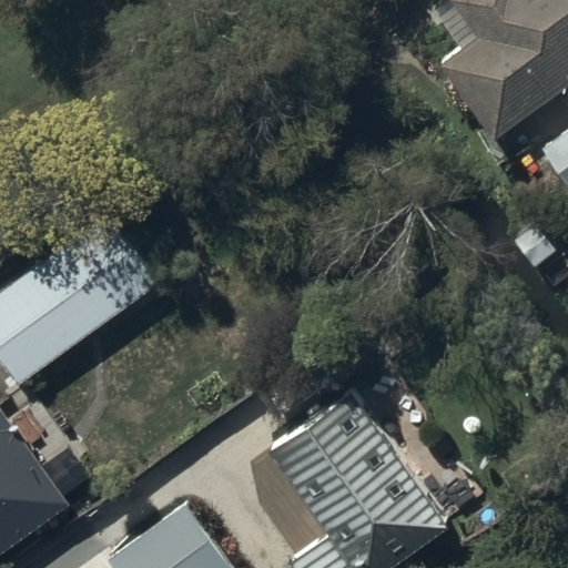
[(498,134),(567,83),(567,0),(445,0),(435,7),(462,43),(442,57),(498,134)]
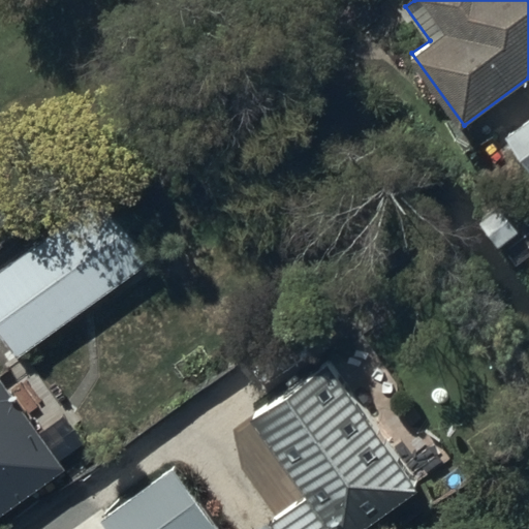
[(528,163),(528,120),(508,137),(528,163)]
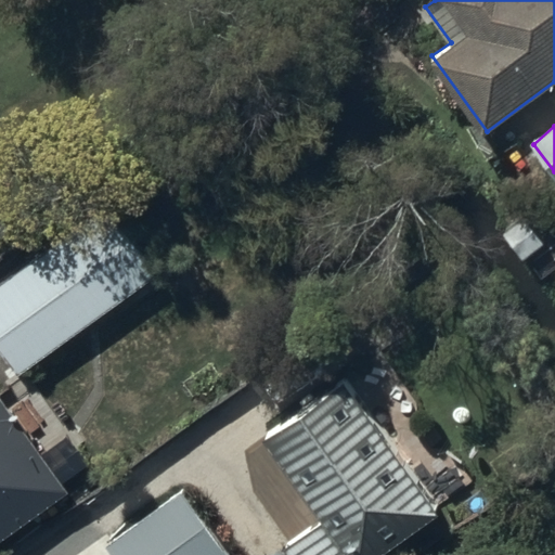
[(125,188),(0,281),(0,348),(21,376),(177,258),(125,188)]
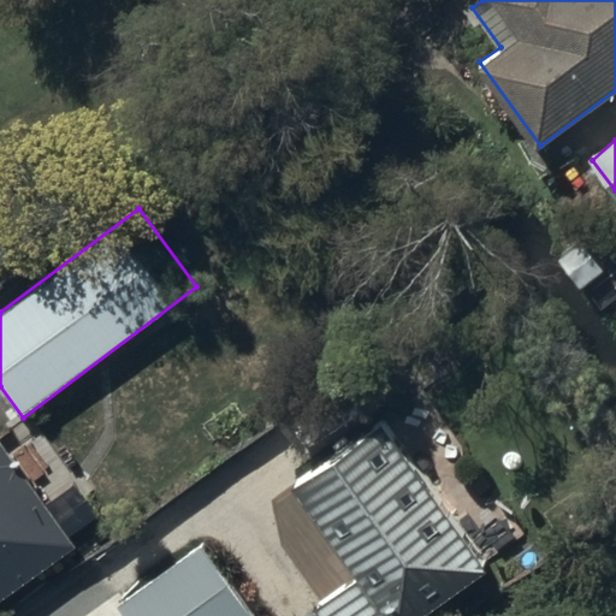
[(324,615),(408,615),(484,564),(384,421),(294,484),(359,576),(317,605),(324,615)]
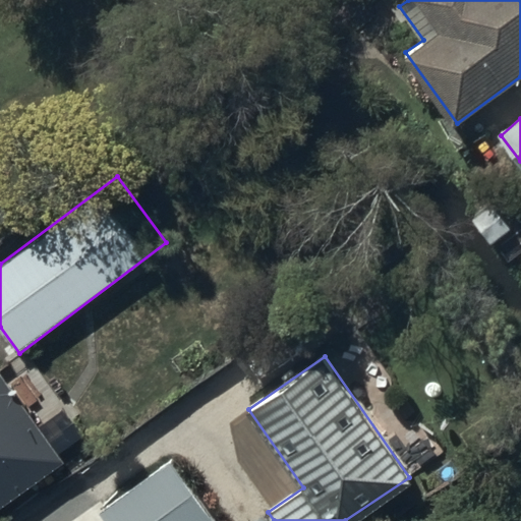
[(0,504),(63,458),(59,452),(72,442),(53,414),(39,424),(0,371),(0,504)]
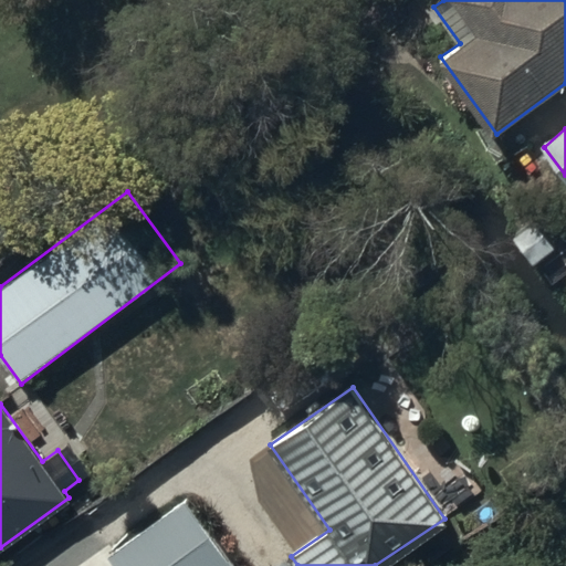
[(232,565),(184,500),(111,555),(118,565),(232,565)]
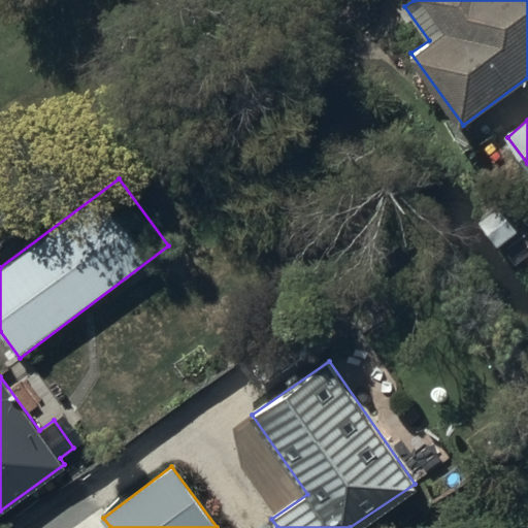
All buildings are outlined.
